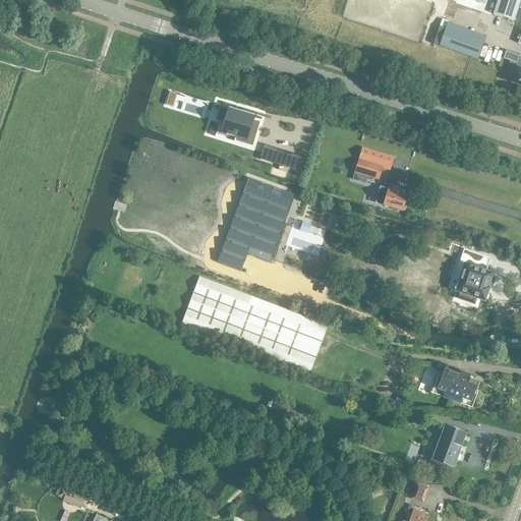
[(513,20),(520,0),(497,0),(493,14),(513,20)]
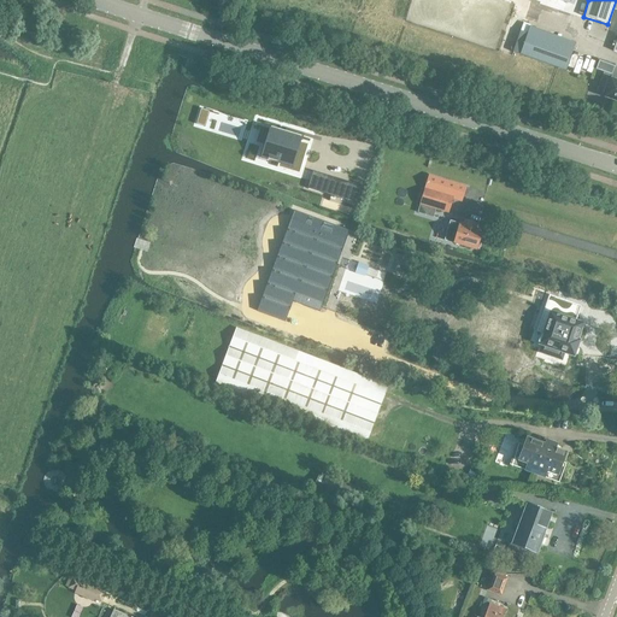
[(573,51),(528,35),(527,34),(524,34),(521,31),(513,52),(519,54),(565,71),(573,51)]
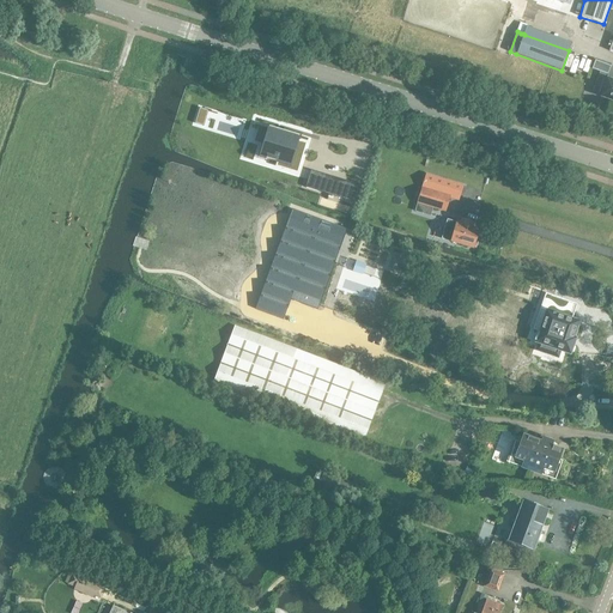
[(611,66),(595,61),(592,70),(608,76),(611,66)]
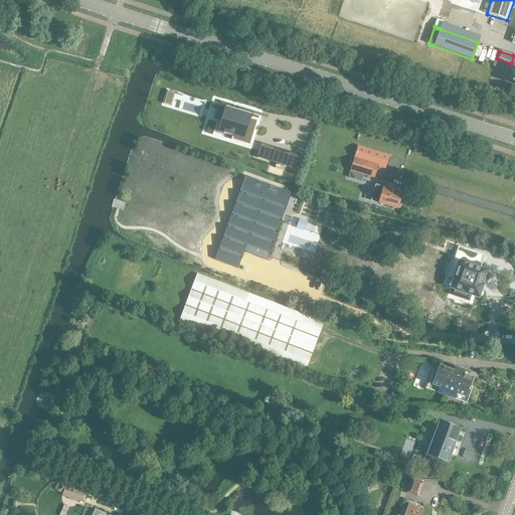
[(514,67),(510,66),(505,81),(514,84),(514,67)]
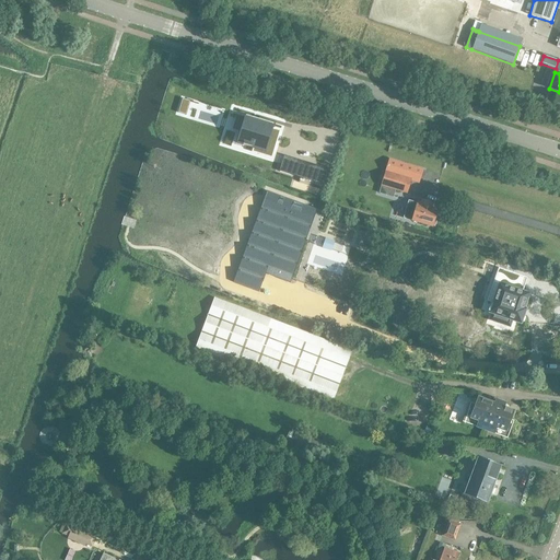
[(229,113),(229,114),(236,116),(245,118),(241,132),(237,143),(252,148),(253,148),(252,151),(264,154),(265,152),(272,154),(278,138),(279,135),(280,130),(273,129),(272,128),(273,124),(263,120),(263,121),(259,120),(259,119),(249,117),(248,119),(246,118),(229,113)]
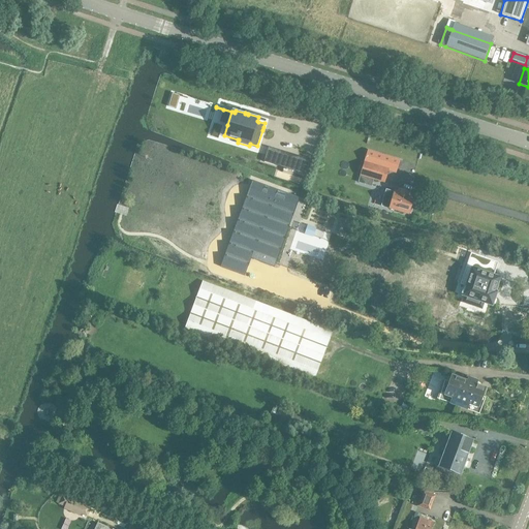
[(281,153),(277,166),(300,173),(303,160),(281,153)]
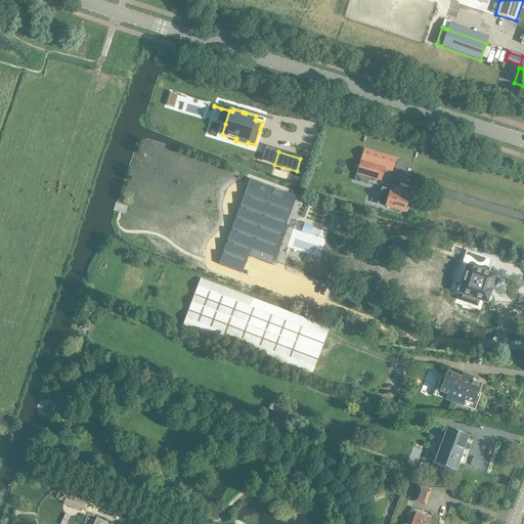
[(372,184),(374,179),(381,181),(385,169),(390,170),(393,161),(363,151),(356,173),(357,174),(355,179),(372,184)]
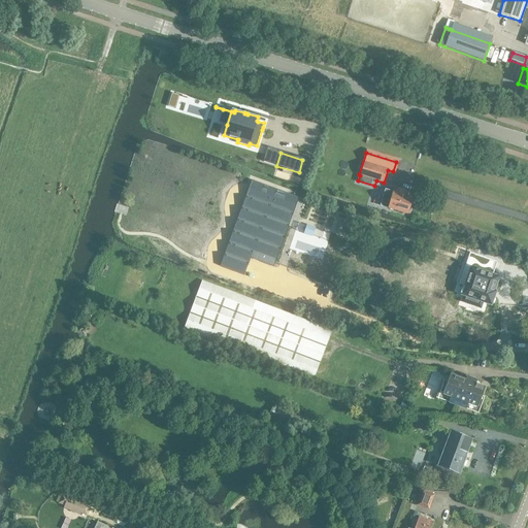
[(252,180),(220,266),(244,275),(251,258),(273,267),(299,198),(252,180)]
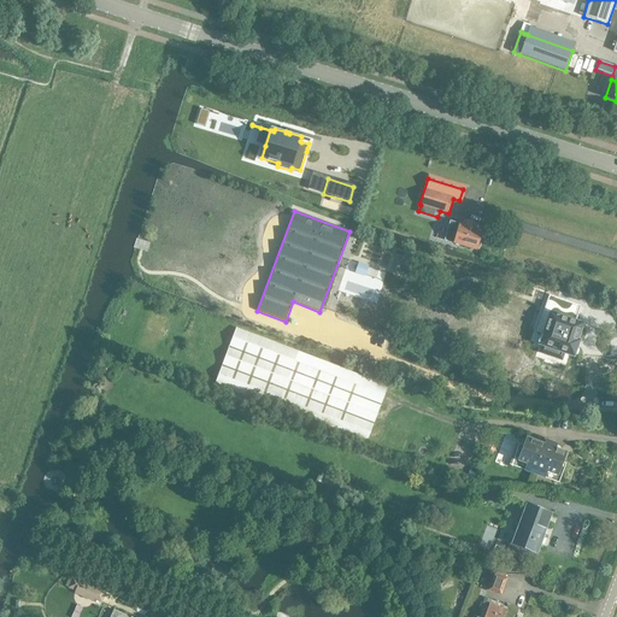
[(479,224),(464,221),(463,224),(460,224),(454,242),(476,250),(477,247),(479,247),(480,242),(479,241),(482,230),(477,229),(479,224)]
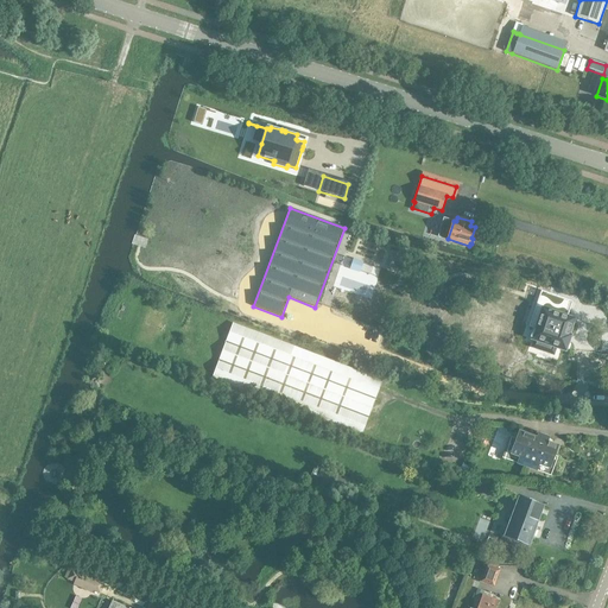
[(533,330),(530,339),(532,339),(531,340),(539,343),(537,350),(553,355),(556,348),(565,352),(565,350),(569,349),(570,344),(569,342),(571,336),(569,335),(574,320),(567,317),(572,302),(540,291),(540,292),(549,295),(544,309),(542,309),(534,330),(533,330)]
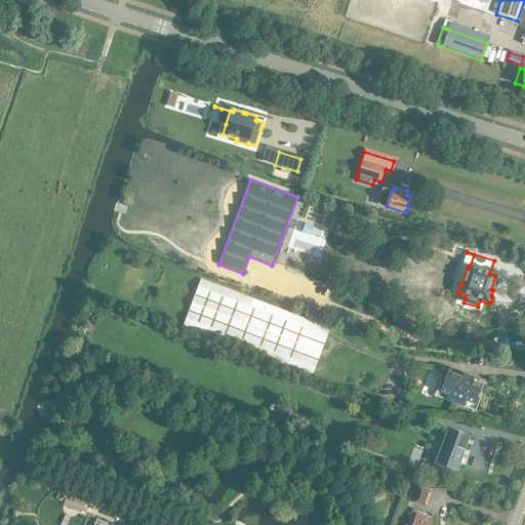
[(201,280),(183,328),(314,377),(331,330),(201,280)]
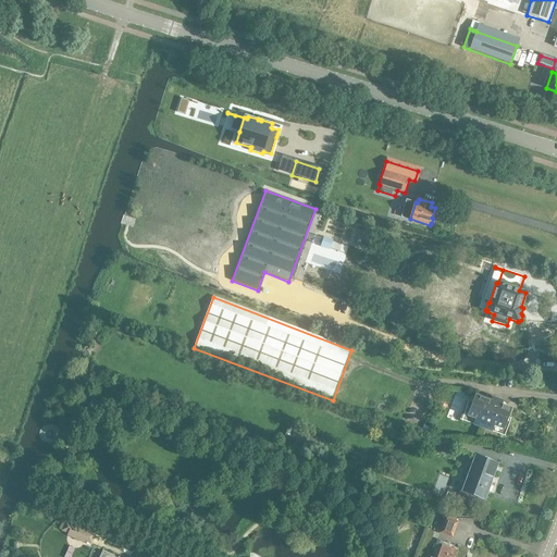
[(484,422),(493,425),(502,429),(509,410),(500,407),(502,403),(493,399),(492,404),(475,398),(473,404),(467,401),(460,420),(482,428),(484,422)]
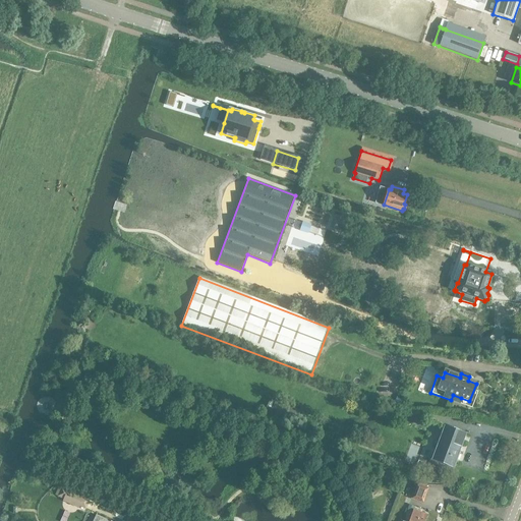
[(397,397),(394,403),(404,407),(406,400),(397,397)]
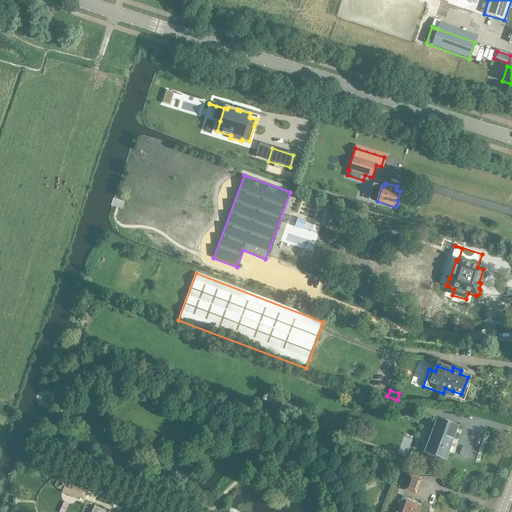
[(438,421),(427,450),(424,458),(444,465),(453,443),(450,442),(455,427),(438,421)]
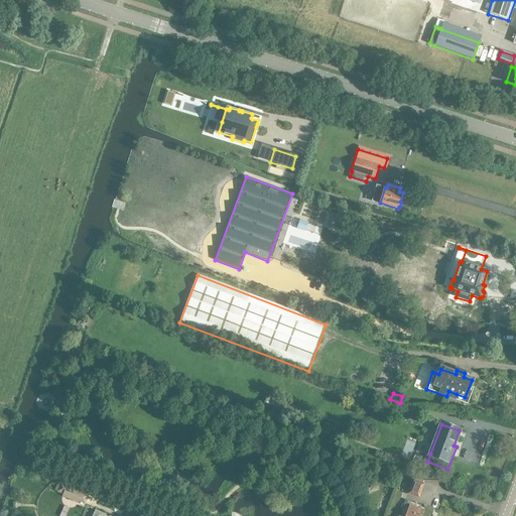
[(424,484),(414,480),(413,480),(407,494),(419,498),(424,484)]
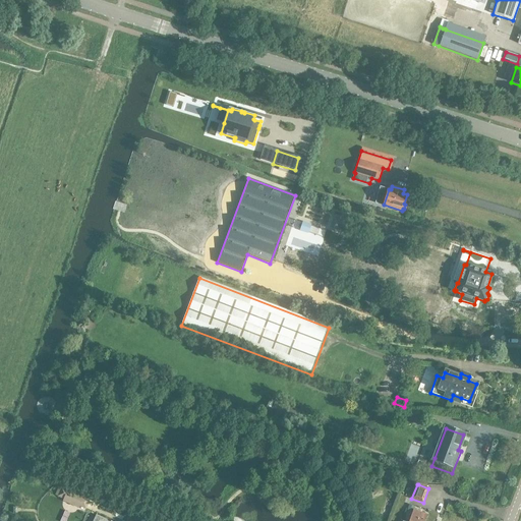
[(58,486),(55,496),(57,497),(63,500),(62,501),(78,508),(79,507),(85,510),(90,500),(58,486)]
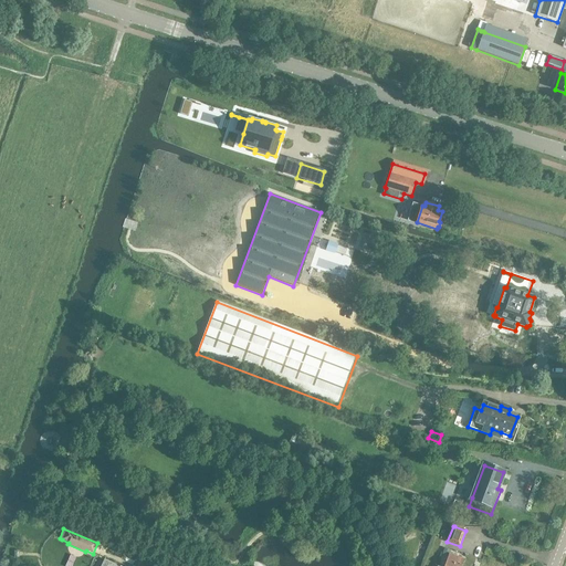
[(461,565),(464,559),(449,554),(443,565),(461,565)]
